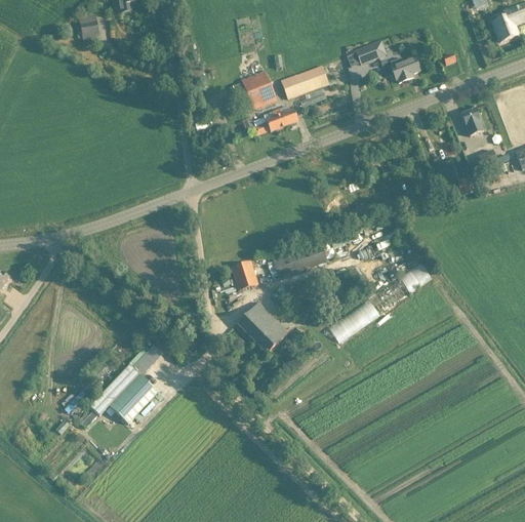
[(112,0),(114,6),(118,8),(119,12),(121,12),(131,10),(130,2),(135,1),(135,0),(112,0)]
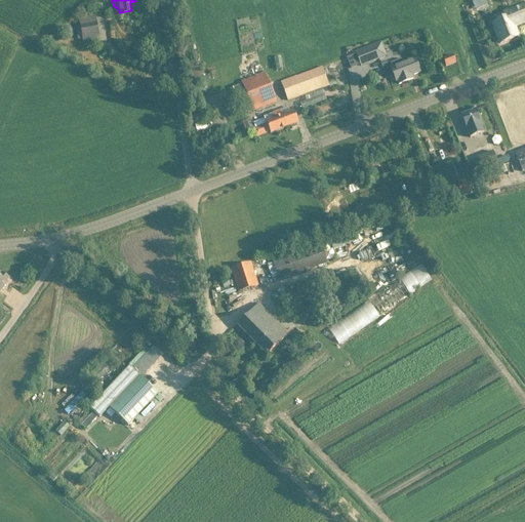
[(524,21),(524,0),(502,9),(505,15),(490,21),(498,43),(520,35),(516,25),(524,21)]
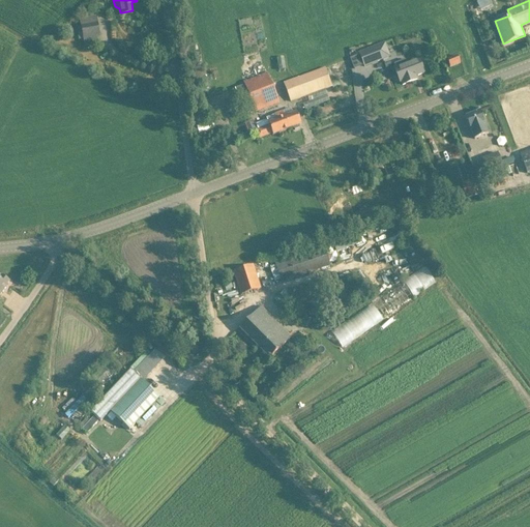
[(96,12),(80,16),(85,44),(98,41),(97,33),(99,32),(96,12)]
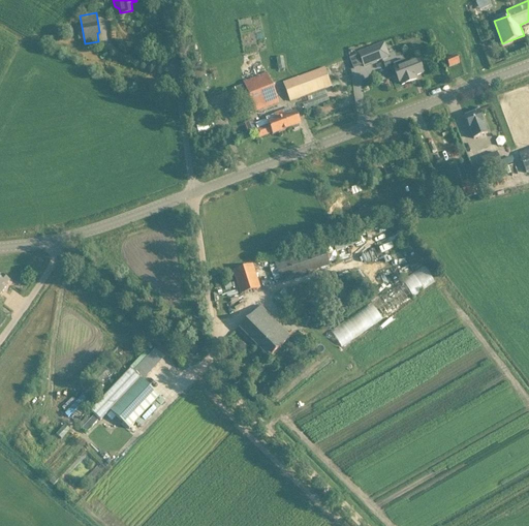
[(376,42),(359,50),(359,51),(360,52),(363,62),(364,64),(382,57),(378,47),(377,43),(376,43),(376,42)]
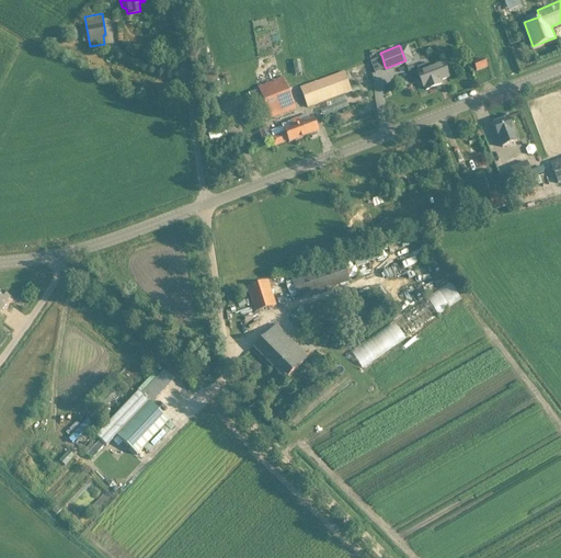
[(473,60),(477,68),(487,64),(484,56),(473,60)]
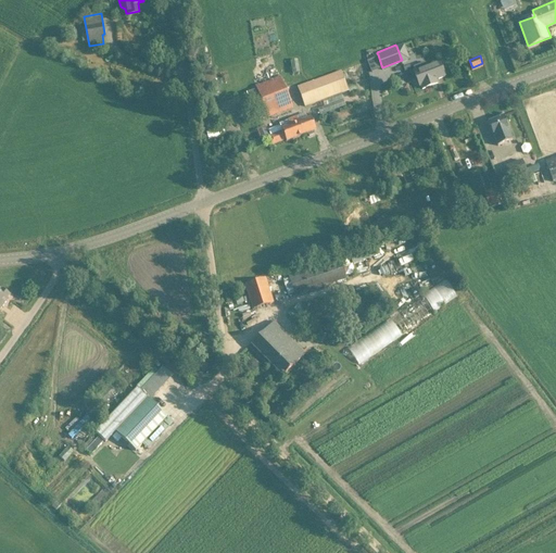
[(298,57),(290,59),(293,72),(300,70),(298,57)]
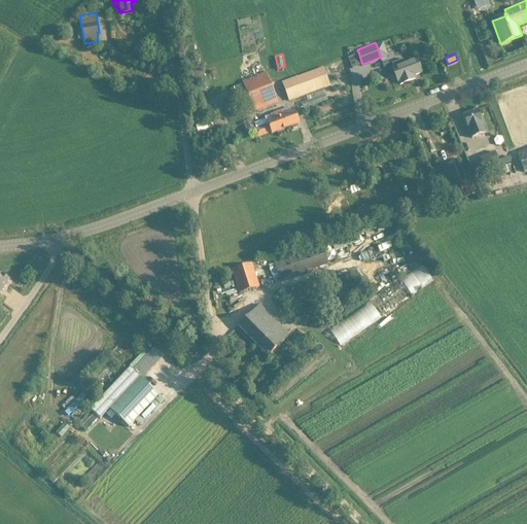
[(416,56),(405,60),(403,57),(399,58),(392,61),(393,64),(392,65),(397,79),(399,79),(400,82),(415,76),(413,72),(415,71),(416,72),(422,70),(416,56)]
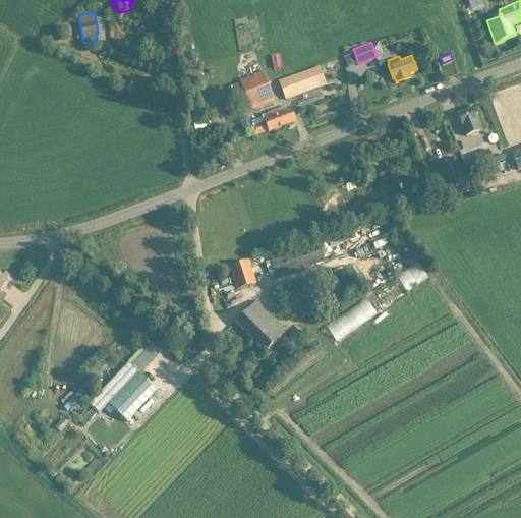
[(279,79),(282,88),(286,98),(327,82),(323,73),(320,64),(286,76),(279,79)]
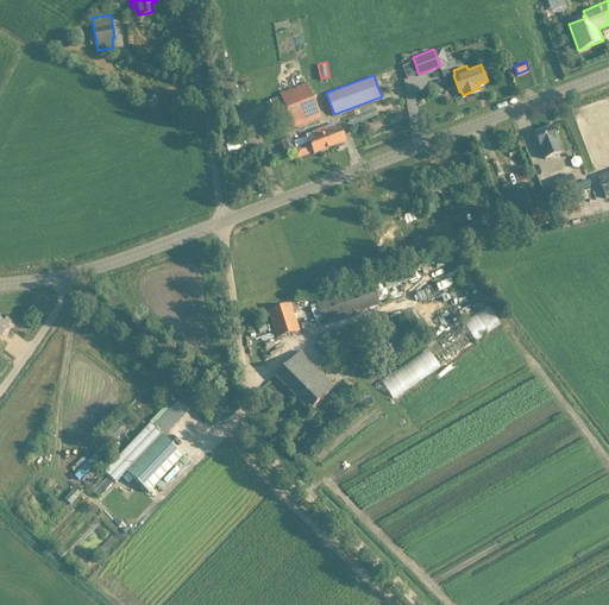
[(320,114),(307,81),(281,92),(294,125),(320,114)]
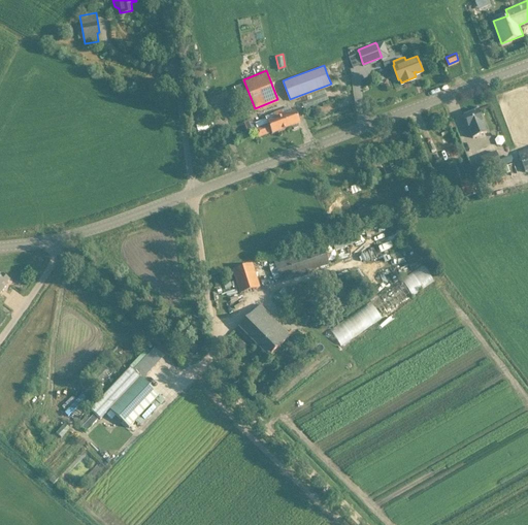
[(334,78),(335,88),(342,87),(341,77),(334,78)]
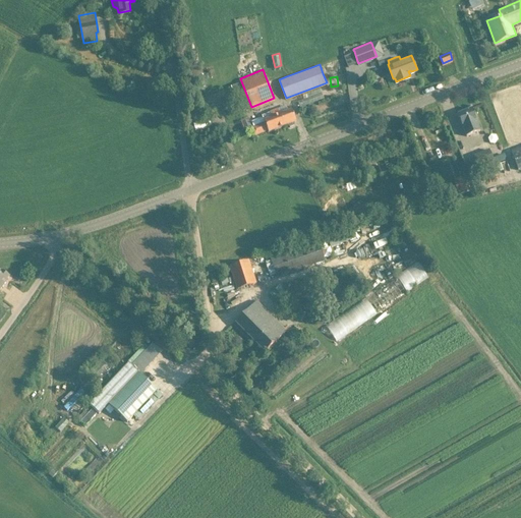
[(277,108),(270,111),(272,116),(271,116),(273,122),(282,118),(284,124),(296,120),(291,108),(288,109),(287,104),(277,108)]
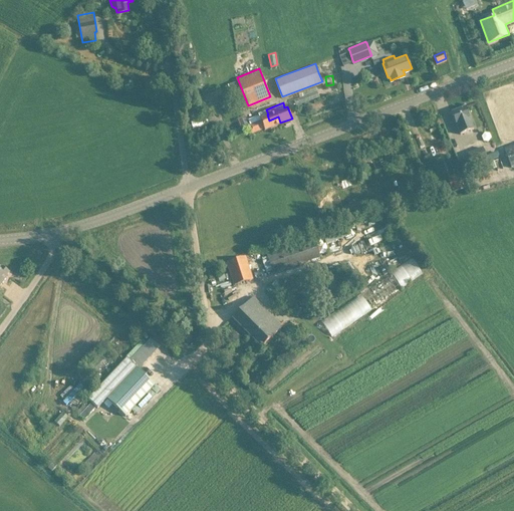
[(451,110),(455,120),(456,123),(460,133),(474,128),(470,118),(471,117),(469,114),(466,105),(451,110)]
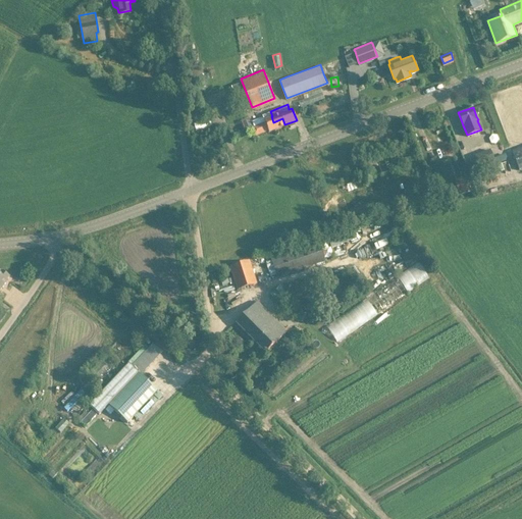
[(250,116),(240,119),(244,131),(253,126),(256,134),(268,128),(269,131),(284,124),(282,118),(273,122),(271,116),(272,116),(270,111),(263,113),(263,115),(252,120),(251,120),(250,116)]
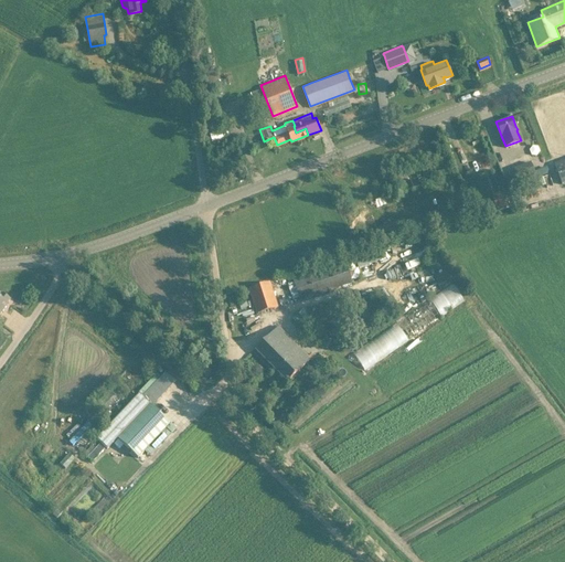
[(564,158),(554,163),(562,182),(564,181),(564,158)]
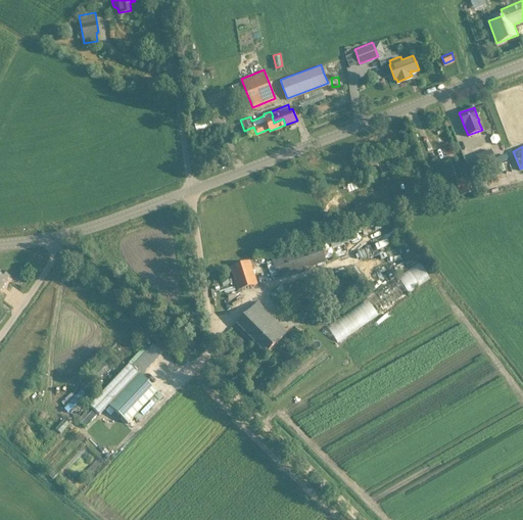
[(436,147),(432,149),(437,159),(441,157),(436,147)]
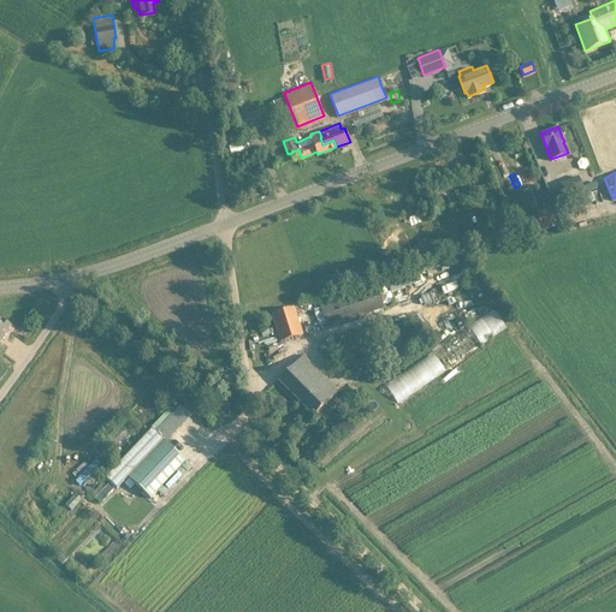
[(560,182),(569,207),(588,200),(584,189),(579,174),(560,182)]
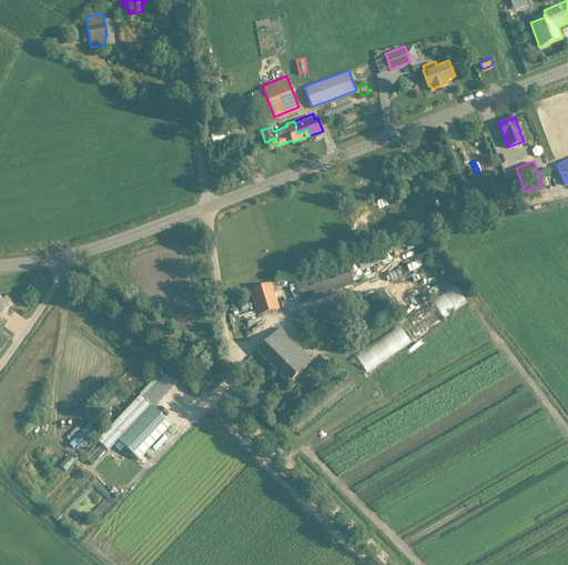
[(495,193),(500,210),(513,205),(508,190),(495,193)]
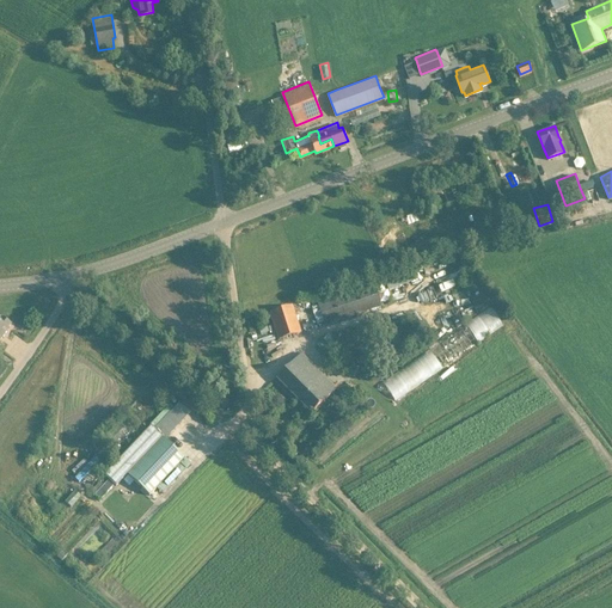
[(411,225),(426,220),(424,213),(409,217),(411,225)]
